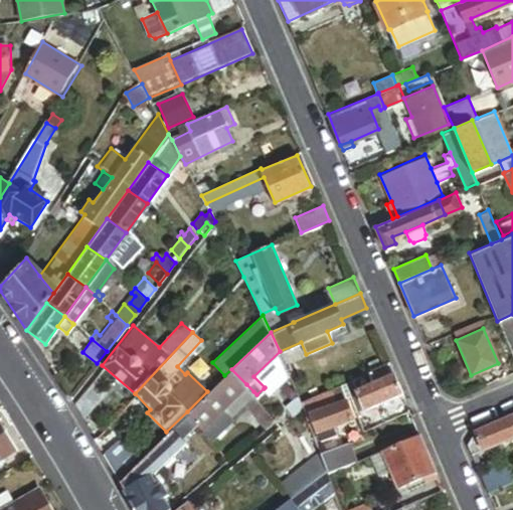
[(280,351),(253,376),(265,387),(264,388),(268,392),(289,373),(280,351)]
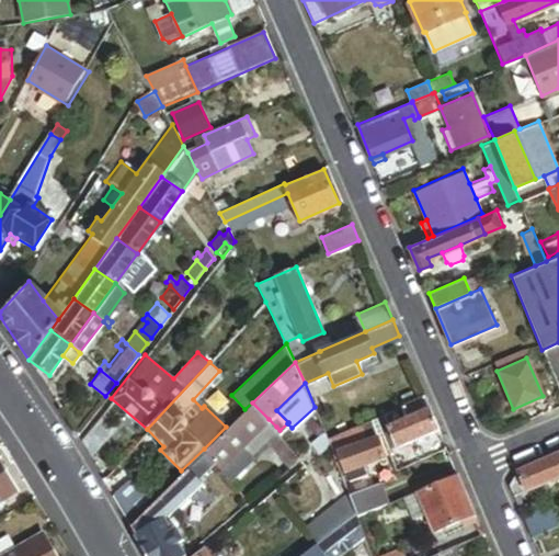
[(438,428),(424,394),(375,416),(380,430),(387,447),(395,444),(396,445),(438,428)]
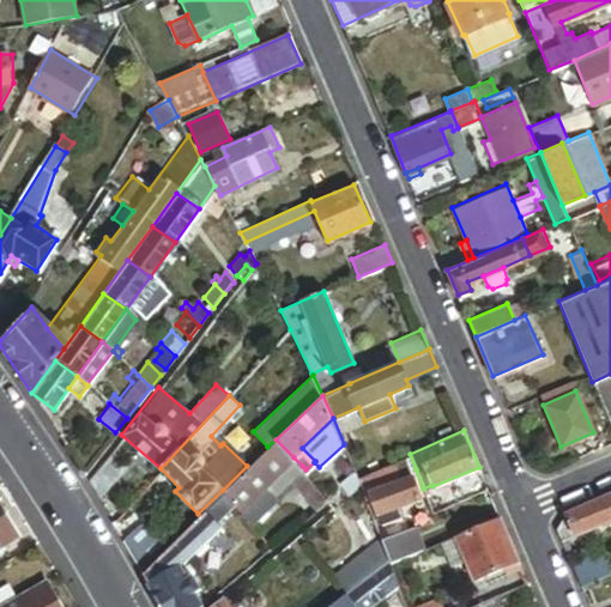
[(294,457),(276,439),(267,447),(247,466),(223,490),(234,502),(252,521),(278,497),(266,484),(294,457)]
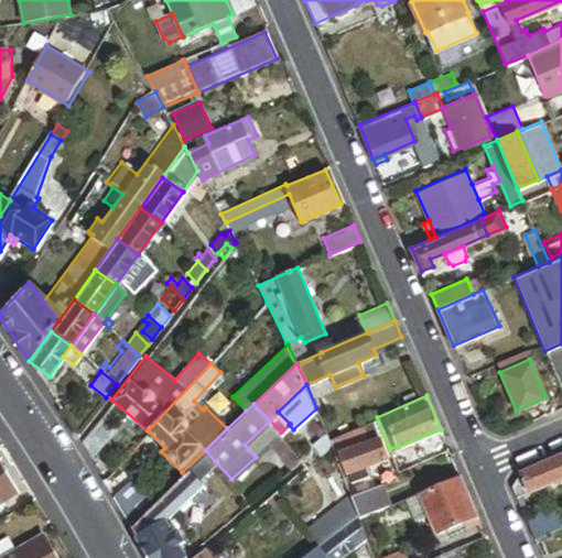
[(80,439),(90,456),(115,426),(100,414),(80,439)]
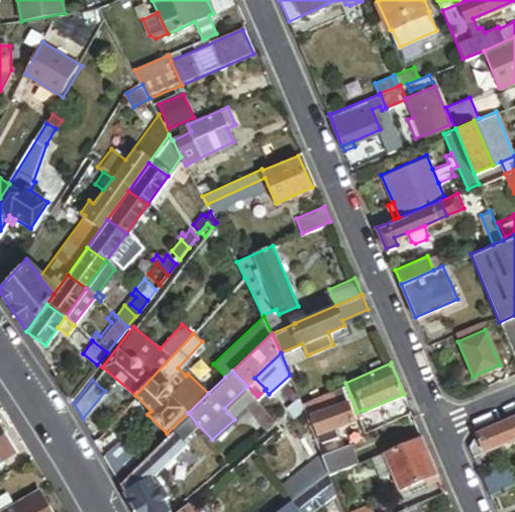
[(345,398),(350,396),(345,383),(340,385),(345,398)]
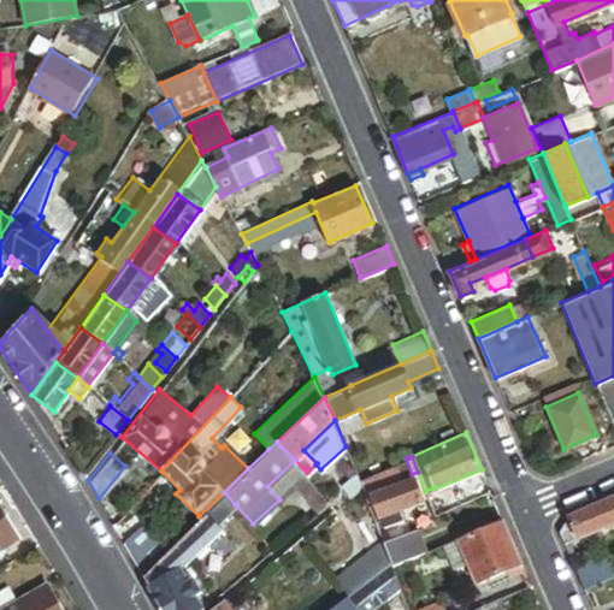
[(412,474),(406,459),(359,478),(362,487),(367,502),(373,499),(379,515),(399,508),(421,499),(412,474)]
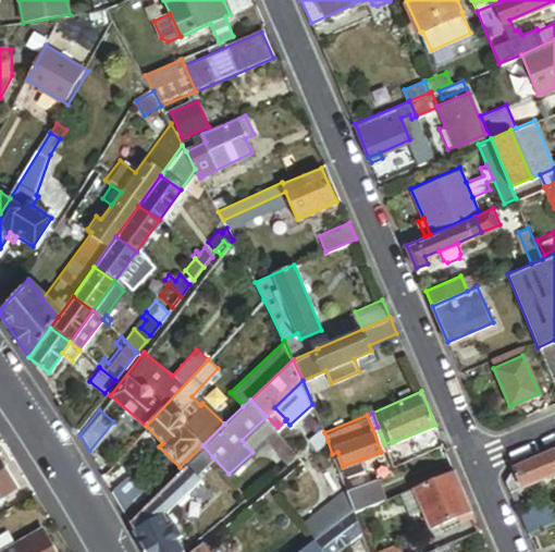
[(287,462),(296,454),(278,427),(274,424),(266,431),(287,462)]
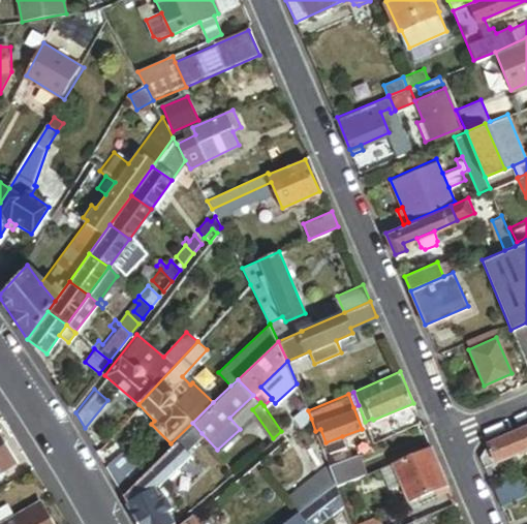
[(311,419),(308,410),(306,404),(293,409),(299,424),(311,419)]
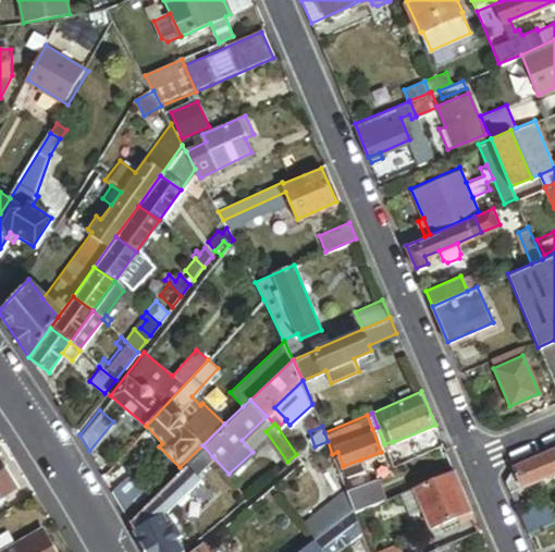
[(180,467),(176,470),(187,481),(212,456),(202,445),(180,467)]
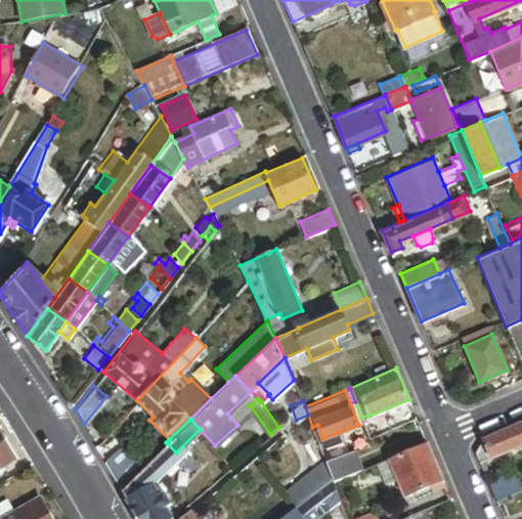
[(521,442),(521,421),(483,437),(475,449),(480,461),(521,442)]
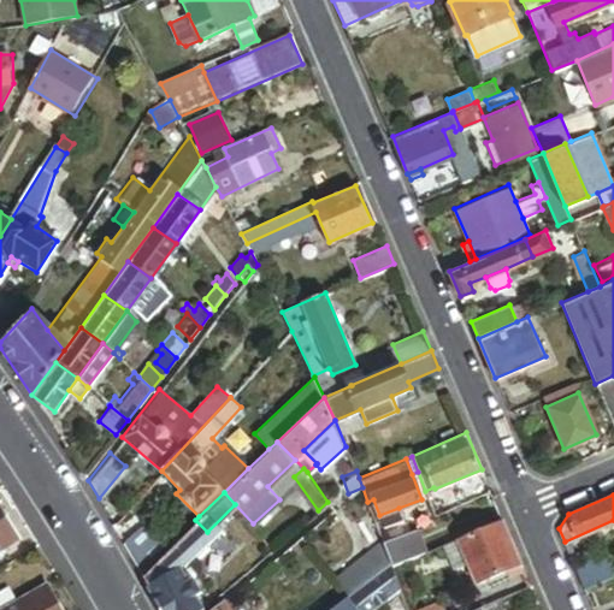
[(383,526),(402,517),(399,508),(379,515),(383,526)]
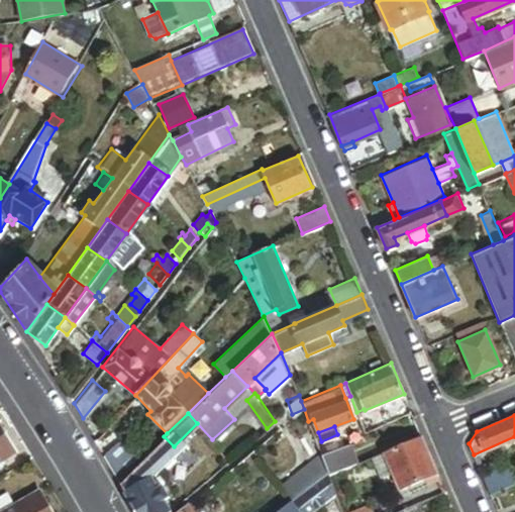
[(0,458),(14,450),(0,427),(0,458)]
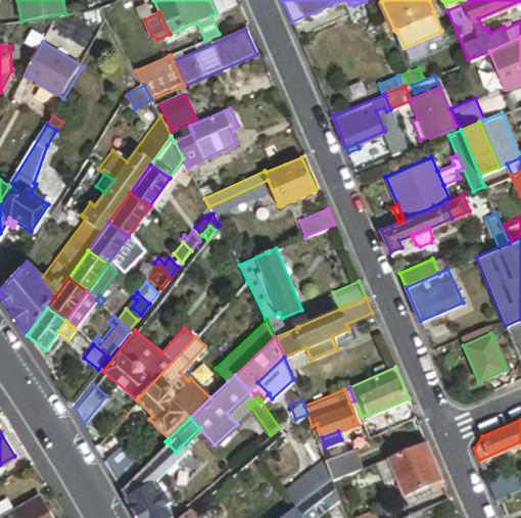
[(145,463),(125,439),(103,459),(121,488),(145,463)]
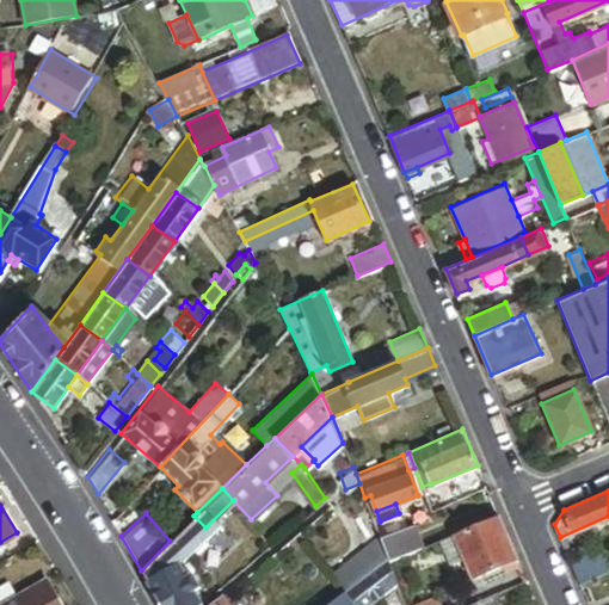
[(520,563),(498,513),(454,532),(463,556),(473,576),(503,563),(505,569),(520,563)]
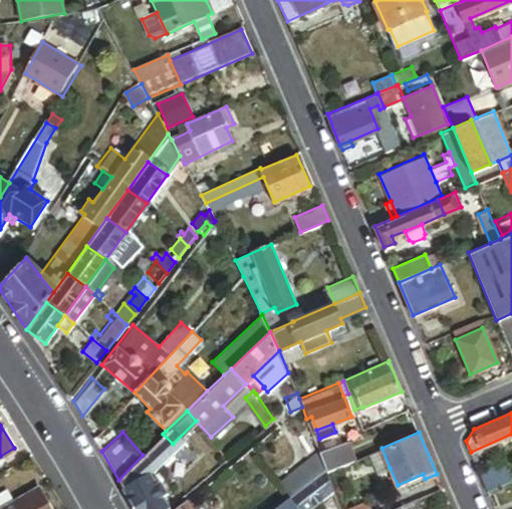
[(173,444),(163,434),(143,455),(118,480),(135,508),(165,508),(169,506),(163,495),(166,492),(161,483),(157,485),(151,474),(176,447),(173,444)]
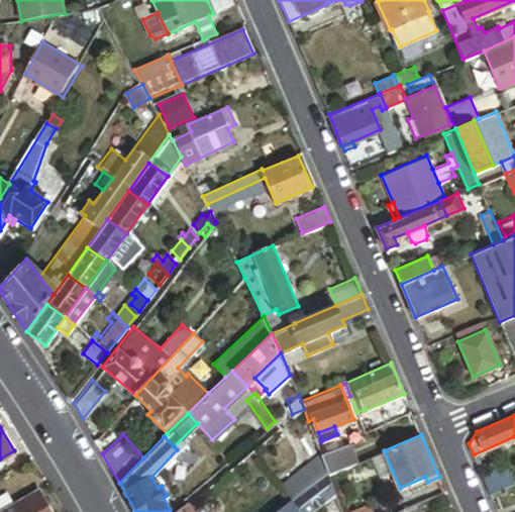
[(348,442),(321,454),(328,474),(356,462),(348,442)]
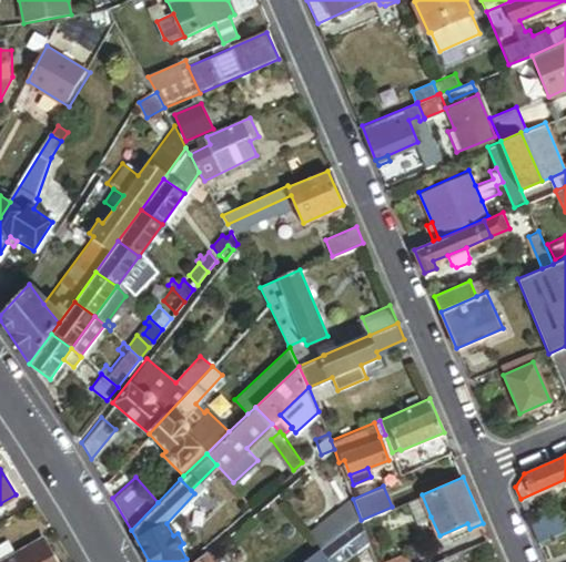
[(431,517),(422,494),(408,500),(417,522),(431,517)]
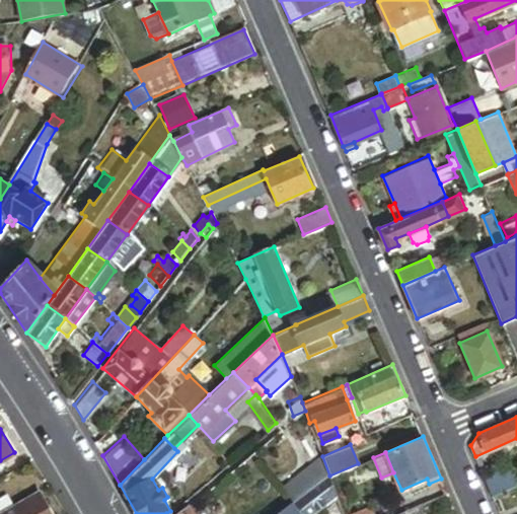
[(329,475),(322,456),(282,488),(294,502),(329,475)]
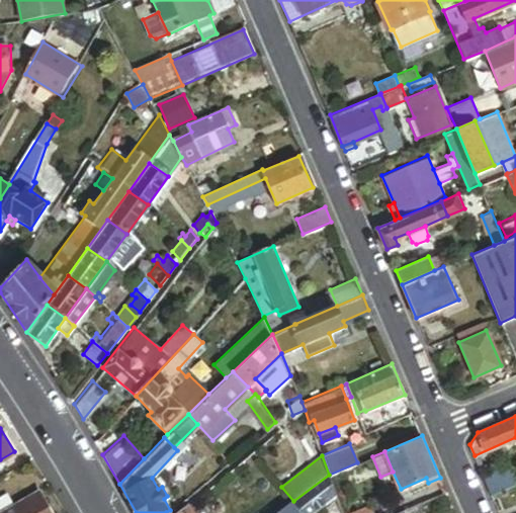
[(491,494),(515,483),(515,481),(509,463),(483,475),(491,494)]
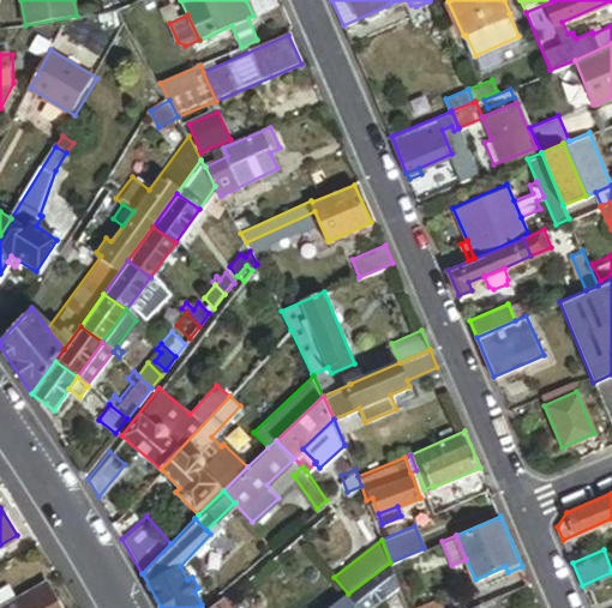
[(369,607),(399,587),(390,563),(348,594),(357,607),(369,607)]
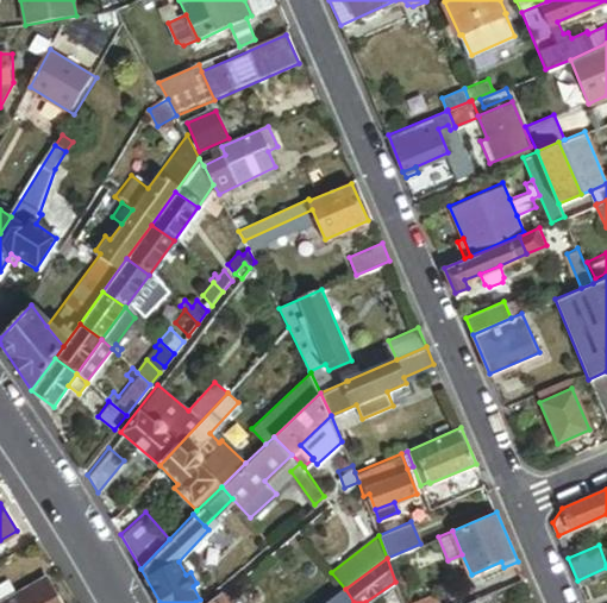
[(60,602),(44,577),(0,601),(0,602),(60,602)]
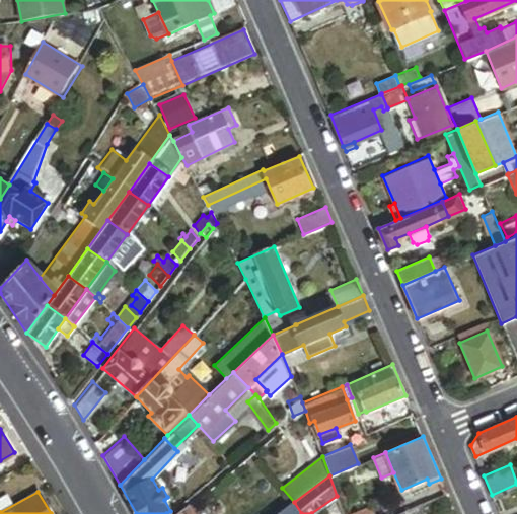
[(392,513),(387,500),(372,507),(375,513),(392,513)]
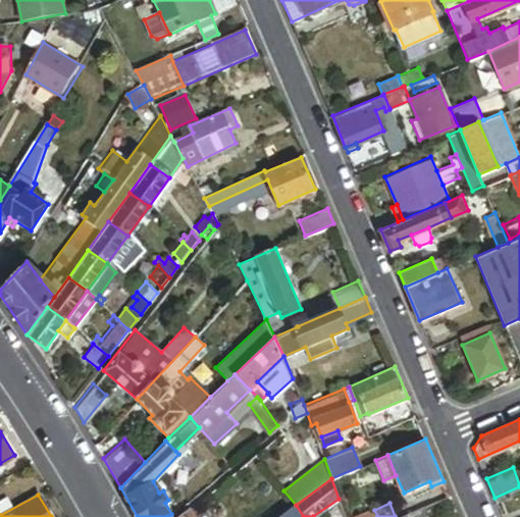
[(303,516),(296,505),(279,516),(303,516)]
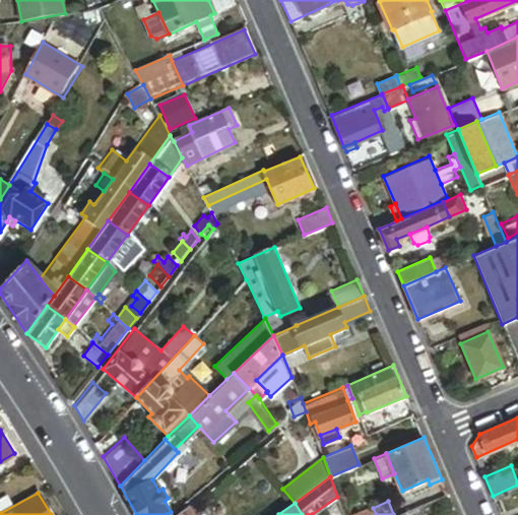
[(178,514),(193,514),(189,506),(178,514)]
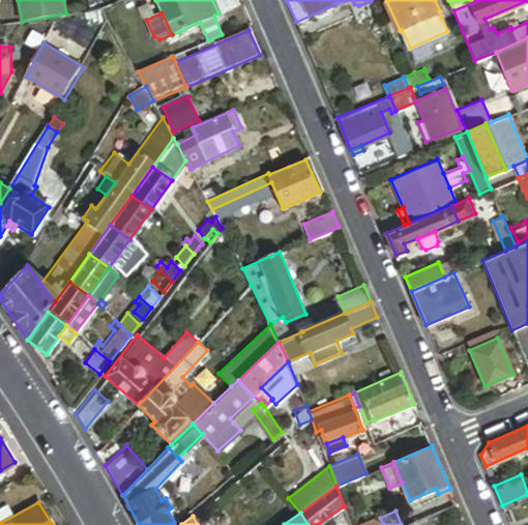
[(383,524),(380,518),(379,516),(356,524),(383,524)]
